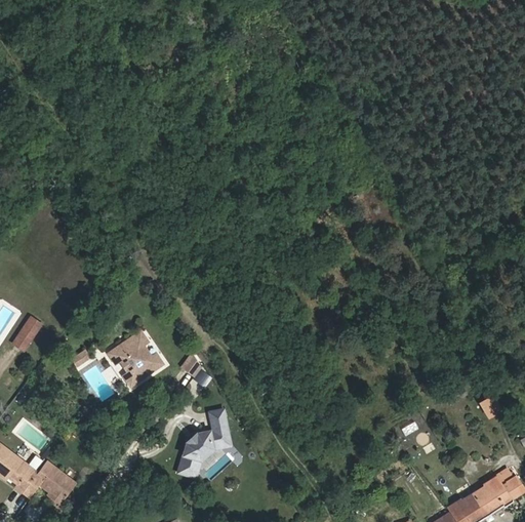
[(44,326),(31,317),(11,343),(24,352),(44,326)]
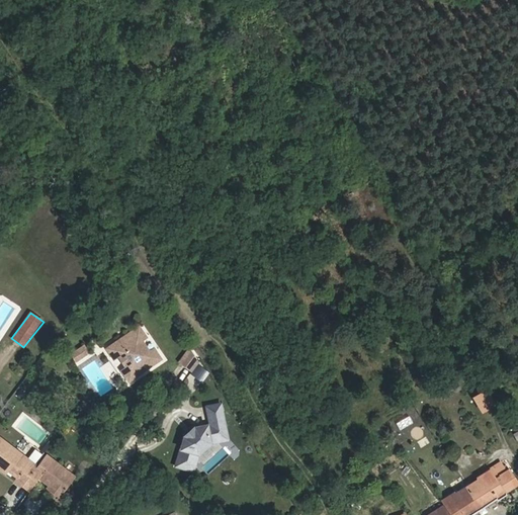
[(160,359),(153,349),(148,352),(140,341),(144,337),(138,328),(106,350),(112,359),(117,356),(126,368),(121,371),(128,381),(160,359)]
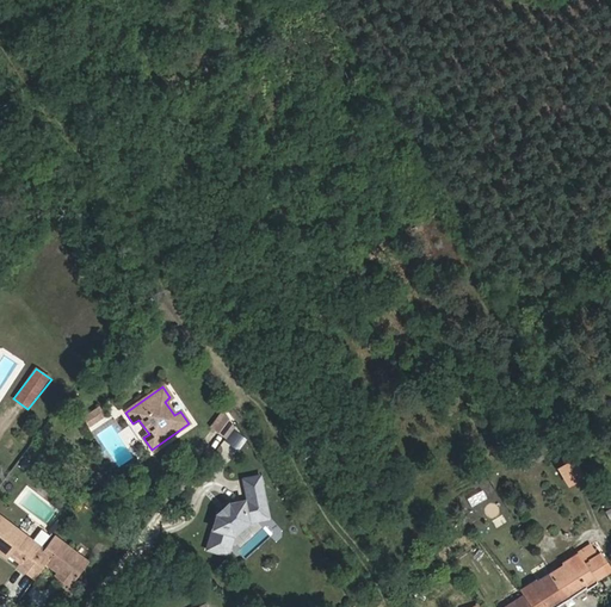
[(99,404),(82,415),(88,425),(105,413),(99,404)]
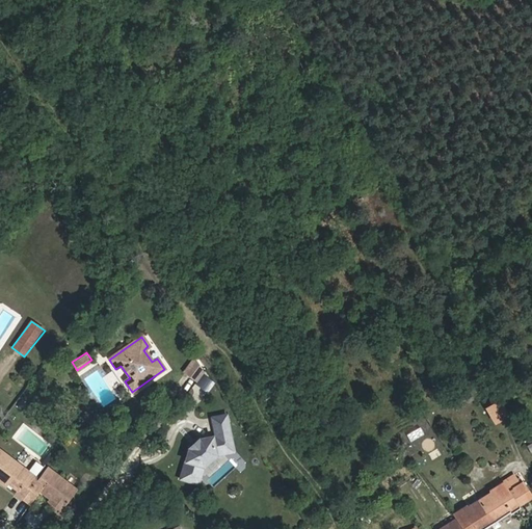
[(489,404),(499,419),(511,411),(502,397),(489,404)]
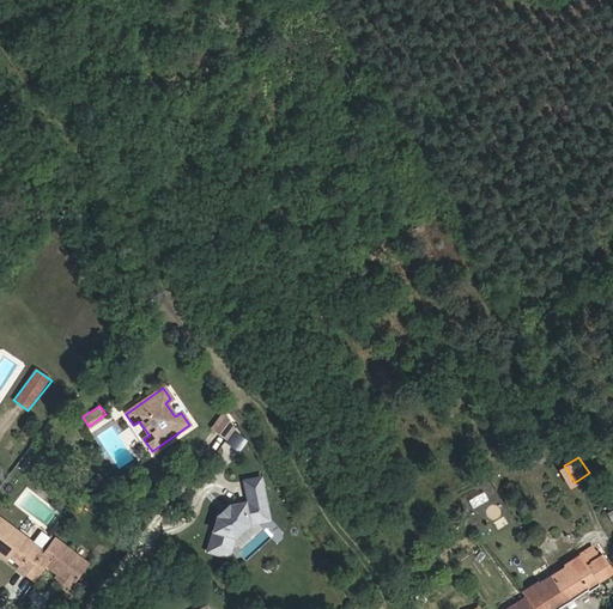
[(208,549),(225,554),(231,552),(236,535),(250,522),(262,519),(260,509),(269,507),(262,474),(246,479),(250,500),(232,504),(219,515),(208,549)]
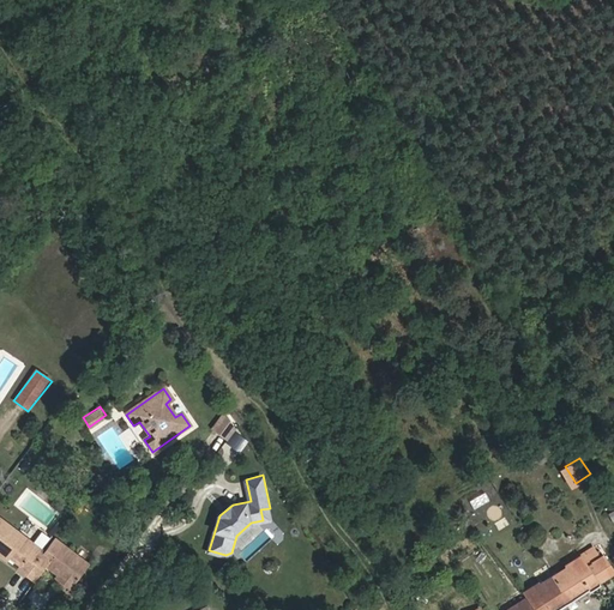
[(263,520),(272,518),(270,508),(260,509),(263,520)]
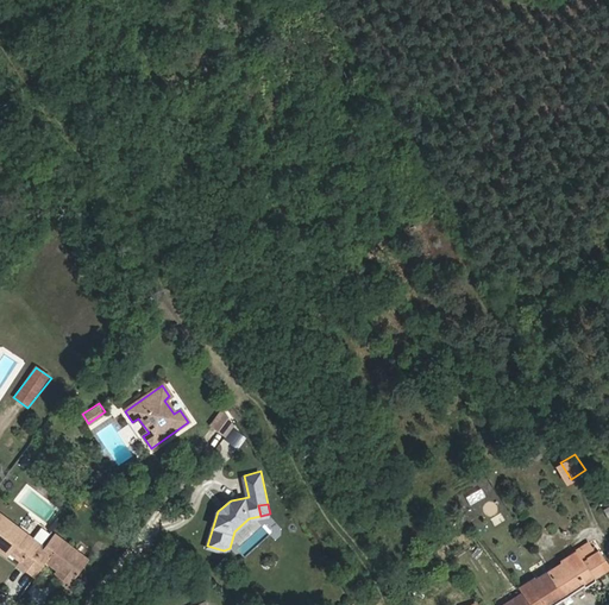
[(71,583),(89,559),(55,534),(44,547),(0,512),(0,543),(10,552),(7,554),(36,575),(46,560),(55,566),(57,568),(56,571),(71,583)]
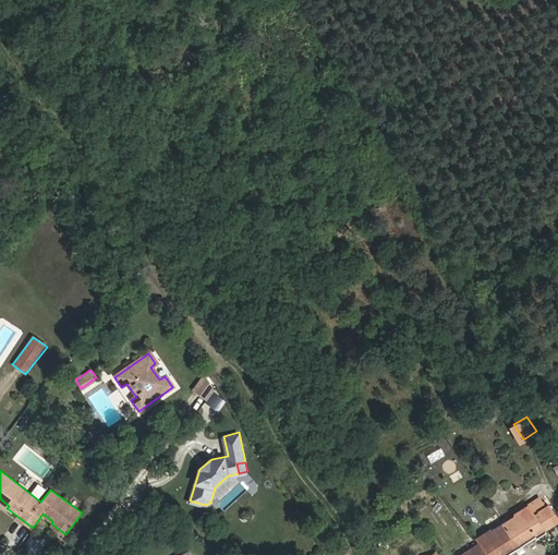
[(518,517),(506,525),(524,553),(528,551),(526,549),(541,539),(540,537),(547,531),(546,529),(557,520),(557,515),(550,503),(547,505),(541,495),(516,513),(518,517)]
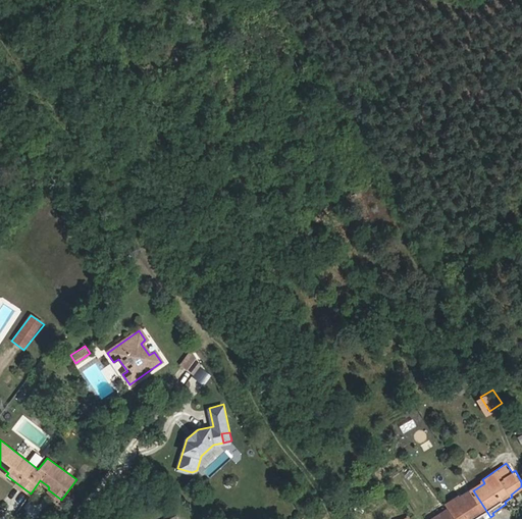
[(459,494),(446,504),(449,508),(455,518),(481,518),(485,517),(486,518),(487,518),(490,517),(473,490),(462,498),(459,494)]
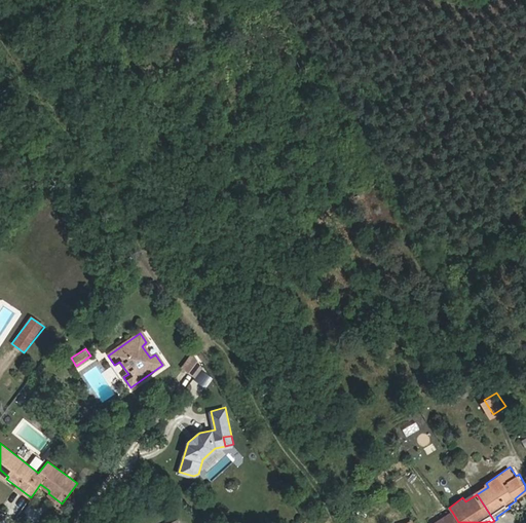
[(458,522),(452,512),(435,522),(458,522)]
